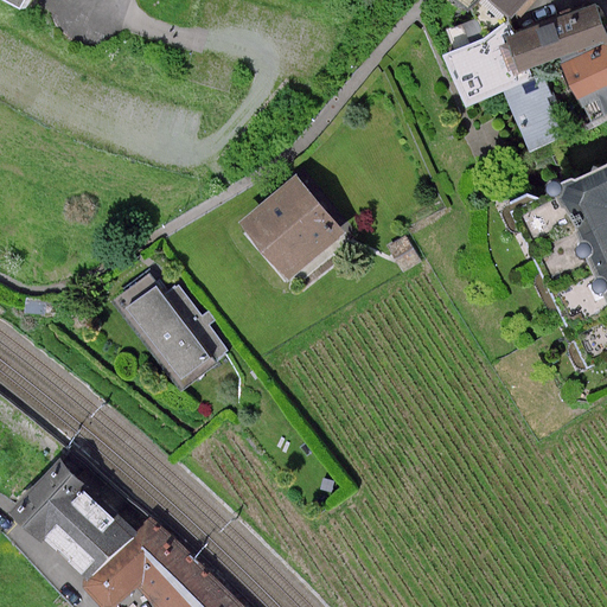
[(494,0),(518,20),(536,0),(494,0)]
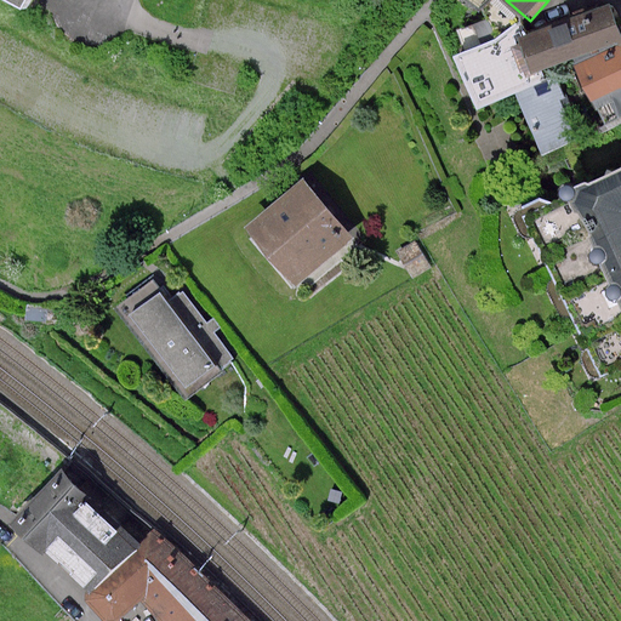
[(620,28),(614,5),(522,34),(534,75),(620,47),(620,28)]
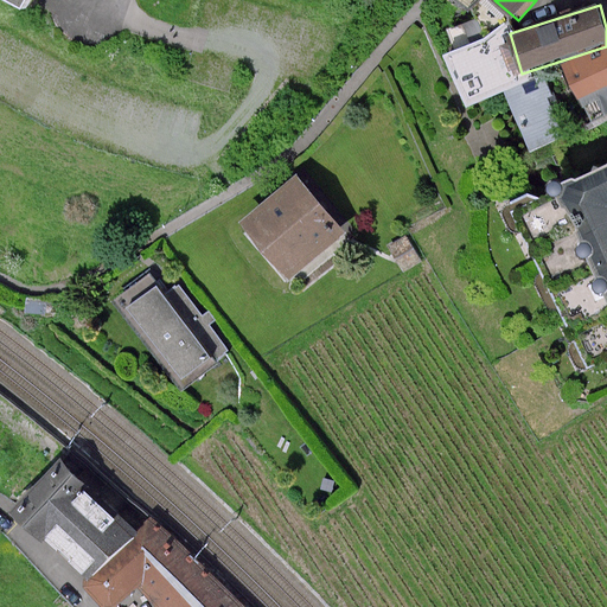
[(467,95),(510,87),(499,37),(457,46),(467,95)]
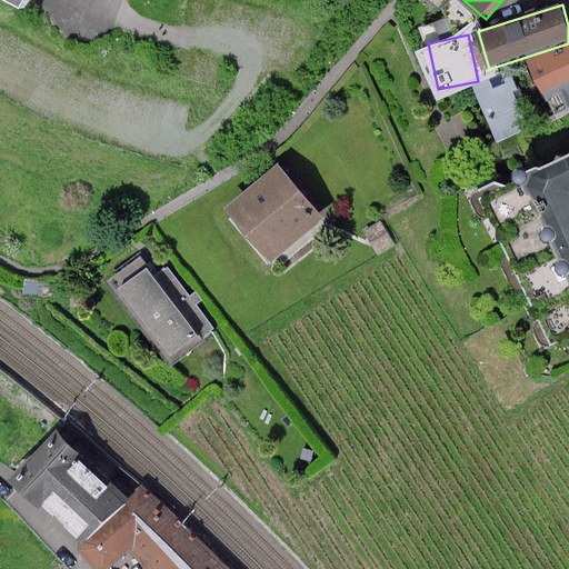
[(568,46),(533,62),(556,112),(568,106),(568,46)]
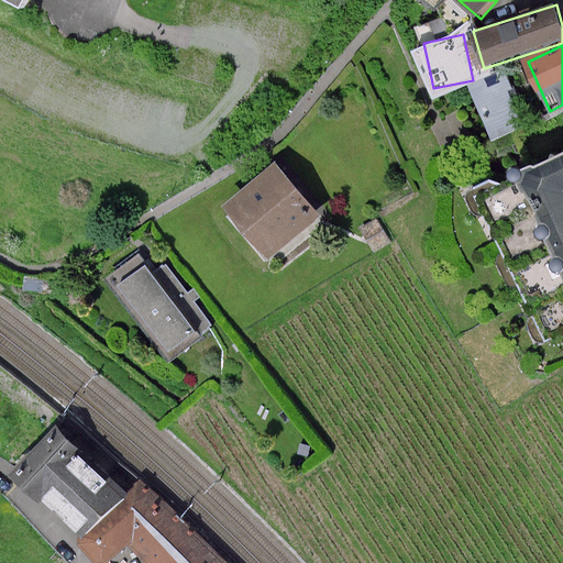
[(562,153),(528,170),(526,184),(562,255),(562,153)]
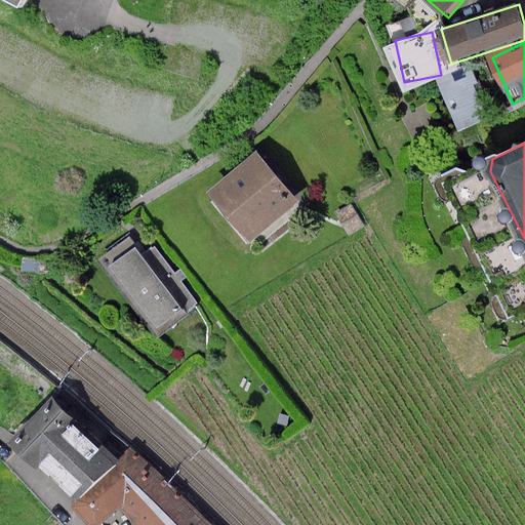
[(258,153),(209,194),(252,244),(301,203),(258,153)]
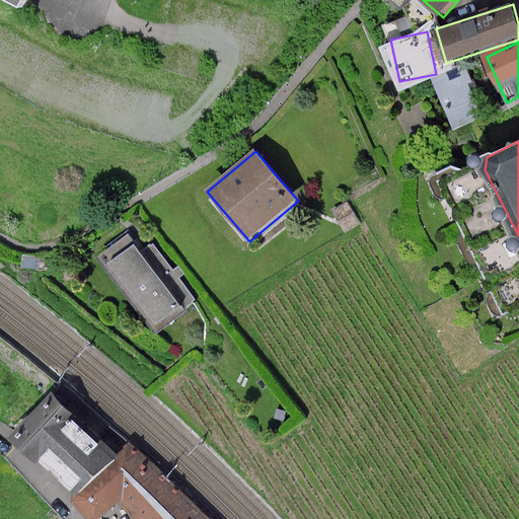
[(143,249),(128,230),(99,252),(158,327),(198,297),(181,277),(187,273),(179,263),(174,268),(153,241),(143,249)]
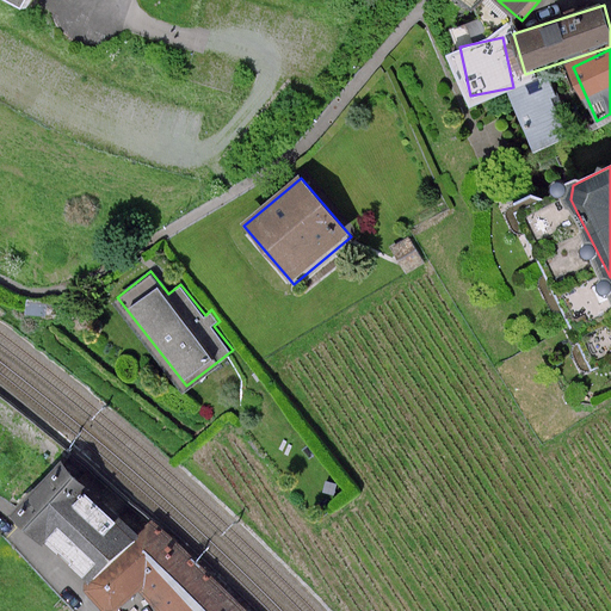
[(66,462),(10,516),(87,584),(144,529),(66,462)]
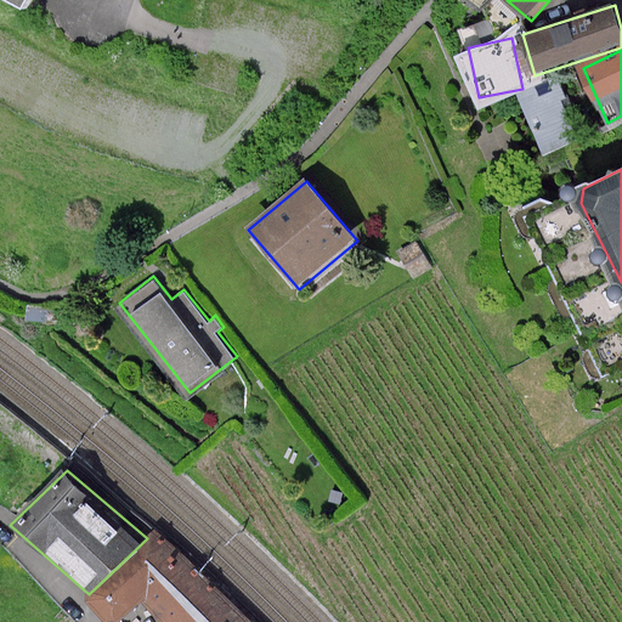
[(237,621),(147,538),(89,594),(88,601),(106,621),(114,621),(141,603),(158,621),(237,621)]
